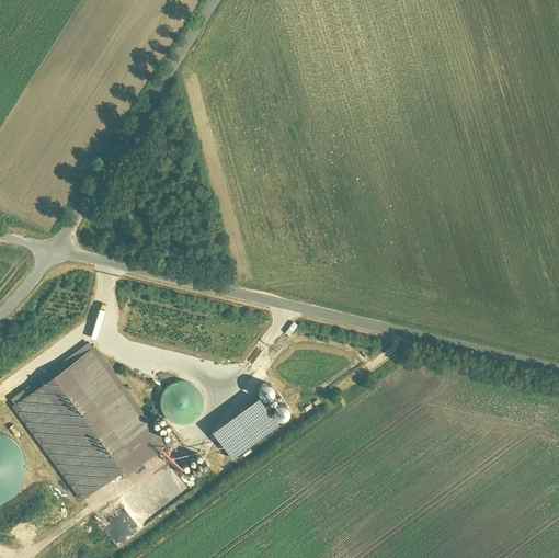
[(288,339),(294,328),(288,325),(283,336),(288,339)]
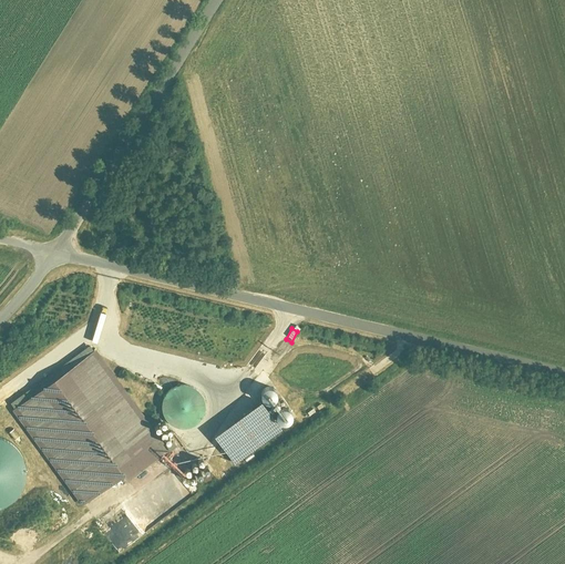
[(96,352),(11,413),(82,512),(167,451),(96,352)]
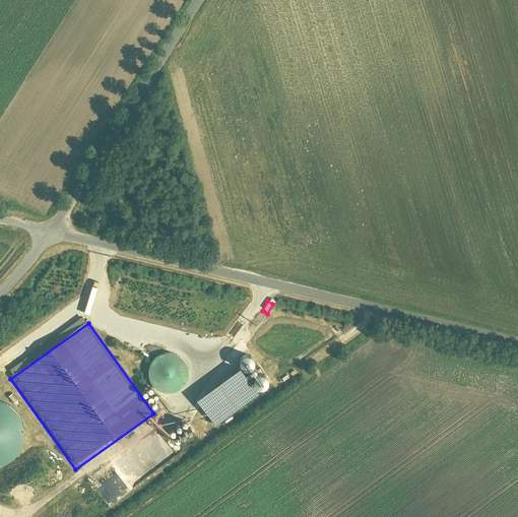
[(185,387),(188,382),(189,376),(189,369),(186,363),(182,359),(176,356),(170,353),(164,354),(157,358),(152,363),(149,369),(148,376),(150,383),(153,389),(159,393),(167,395),(174,394),(180,392),(185,387)]
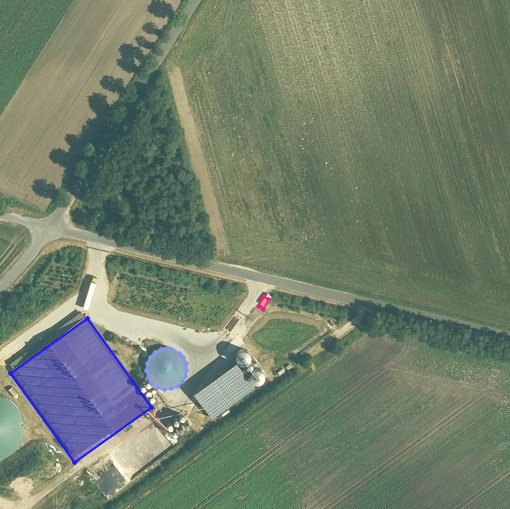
[(249,358),(250,357),(250,354),(250,352),(249,350),(247,349),(245,348),(243,348),(241,348),(239,349),(238,351),(237,353),(237,356),(238,358),(239,360),(241,361),(243,361),(246,361),(248,360),(249,358)]
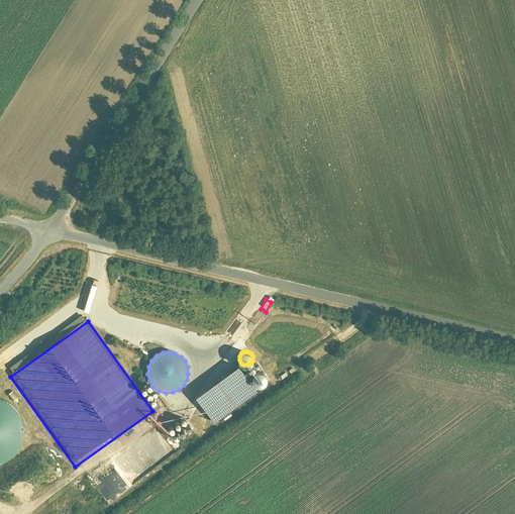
[(238,368),(197,398),(214,421),(255,391),(238,368)]
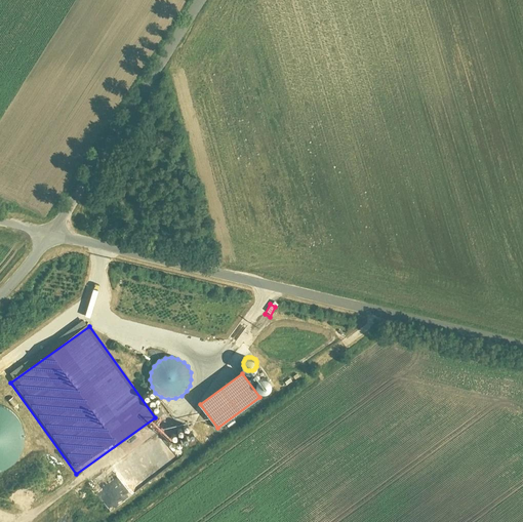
[(270,389),(271,387),(272,385),(271,383),(270,380),(269,378),(267,377),(264,376),(262,377),(259,378),(257,380),(256,383),(256,386),(256,388),(258,390),(260,392),(264,392),(266,392),(268,391),(270,389)]
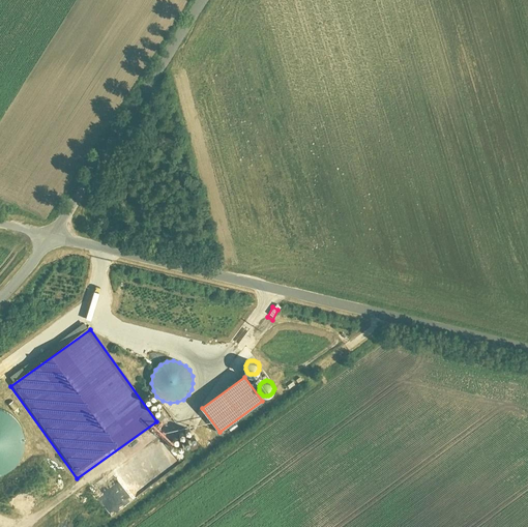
[(20,467),(25,458),(27,446),(26,436),(21,426),(13,417),(4,412),(0,411),(0,479),(11,474),(20,467)]
